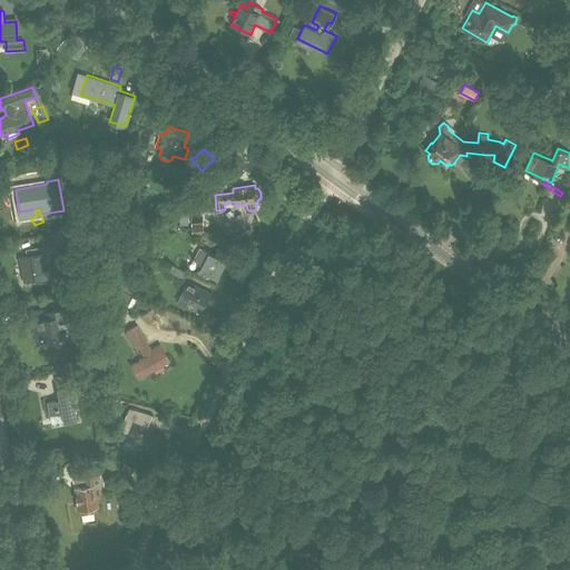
[(179,218),(180,226),(189,225),(188,212),(179,212),(179,218)]
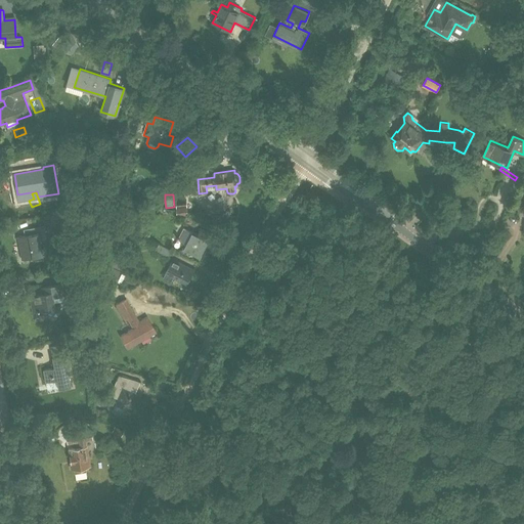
[(176,201),(178,217),(188,216),(187,201),(176,201)]
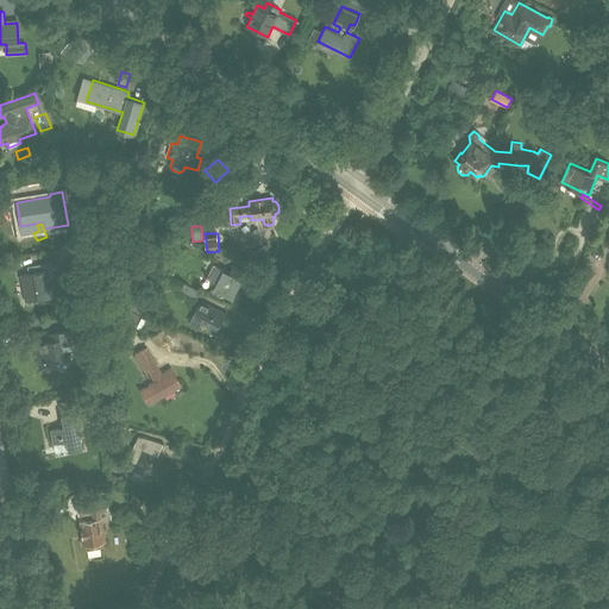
[(227,245),(239,251),(242,245),(230,239),(227,245)]
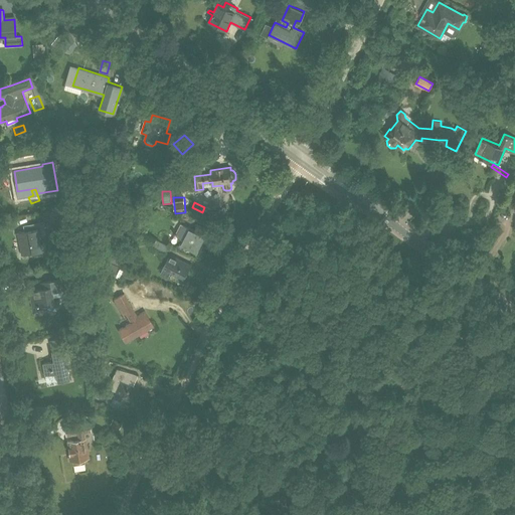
[(50,216),(62,214),(61,208),(49,211),(50,216)]
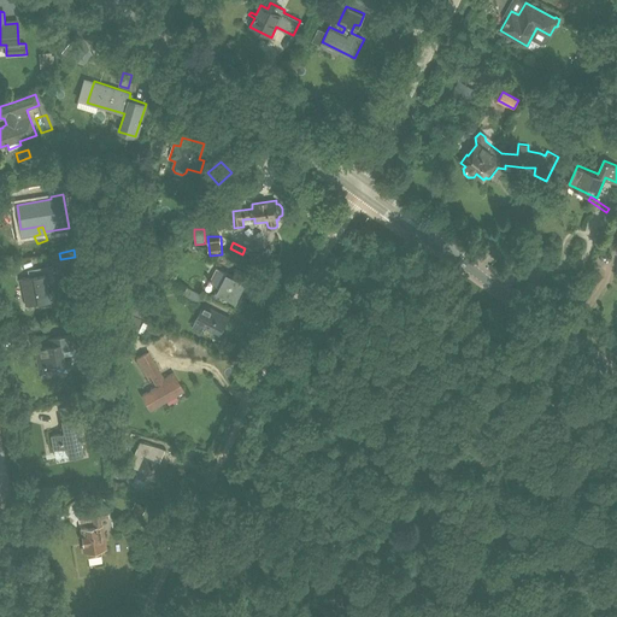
[(21,278),(25,305),(53,300),(51,292),(48,293),(45,275),(53,272),(52,265),(39,268),(40,275),(21,278)]
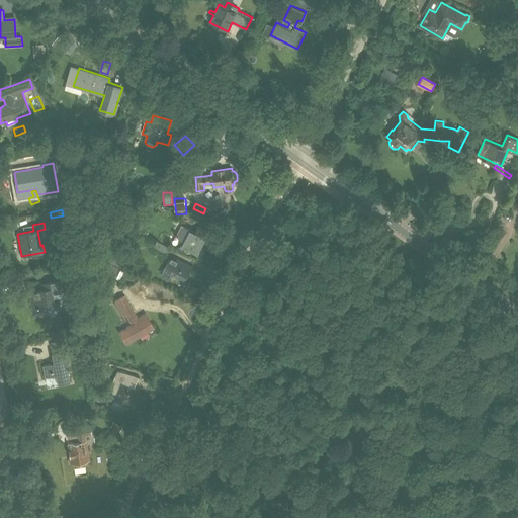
[(198,253),(206,258),(210,251),(202,246),(209,232),(198,226),(194,232),(190,230),(181,225),(176,236),(184,241),(182,245),(198,254),(198,253)]
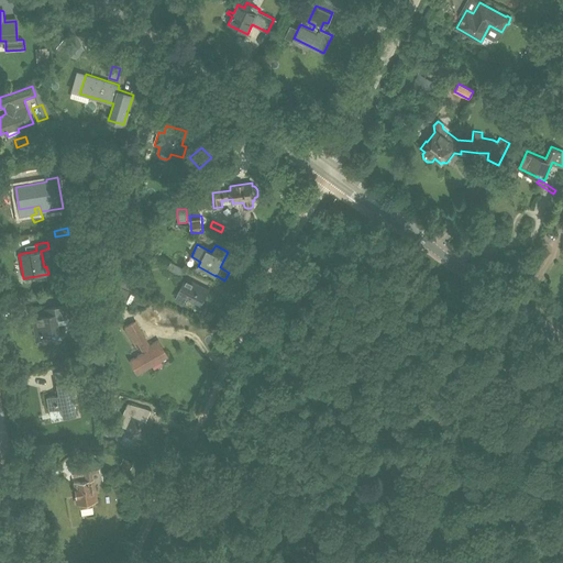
[(186,298),(200,305),(208,289),(186,278),(176,298),(184,302),(186,298)]
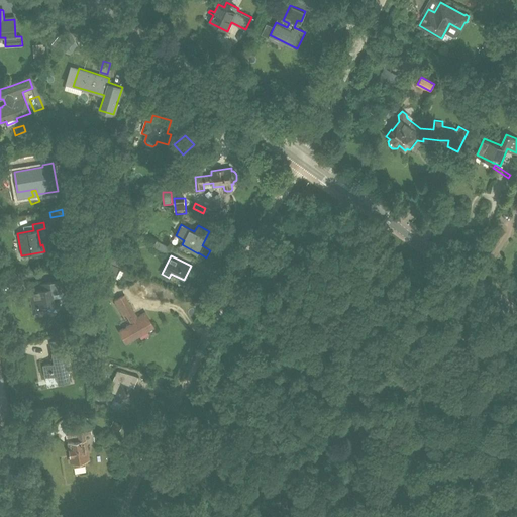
[(115,291),(123,291),(123,277),(115,277),(115,291)]
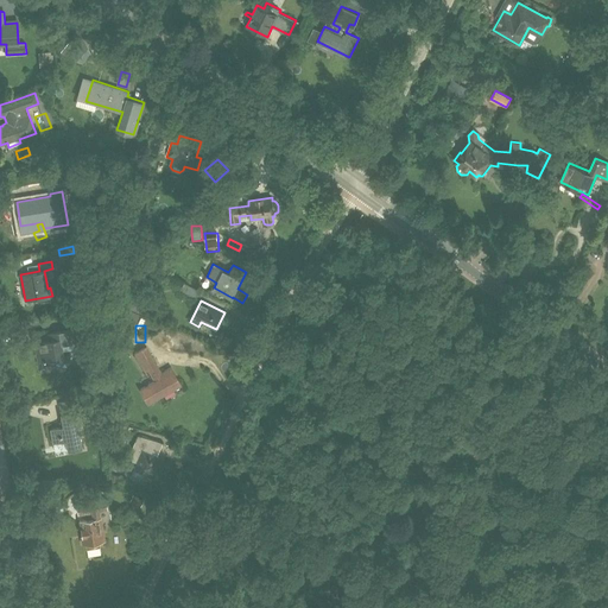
[(59,371),(64,371),(67,366),(65,362),(62,359),(62,358),(63,358),(61,344),(76,342),(74,329),(52,333),(54,340),(35,343),(38,362),(45,361),(45,362),(55,363),(56,368),(59,371)]
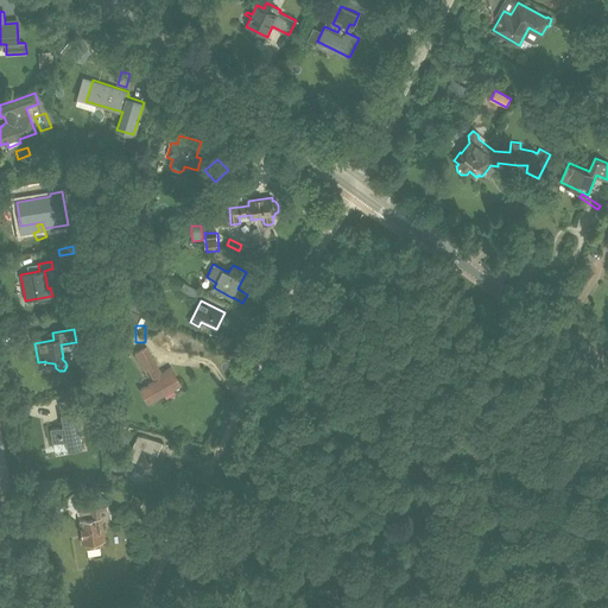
[(140,388),(149,404),(181,385),(171,367),(162,373),(146,347),(135,353),(146,373),(145,374),(146,377),(151,374),(154,381),(140,388)]
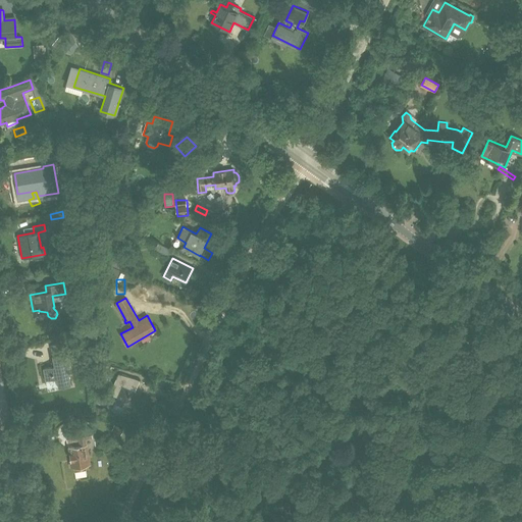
[(74,331),(75,340),(90,337),(89,329),(74,331)]
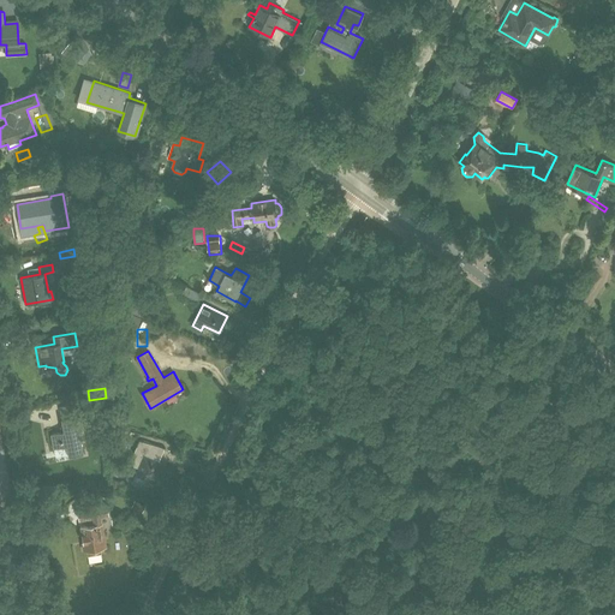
[(73,402),(76,417),(85,415),(83,401),(73,402)]
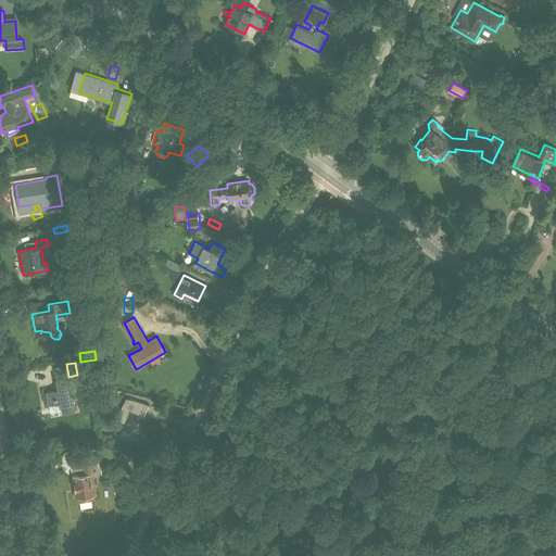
[(60,402),(62,412),(75,409),(68,377),(55,379),(57,384),(54,387),(55,391),(46,392),(48,404),(60,402)]
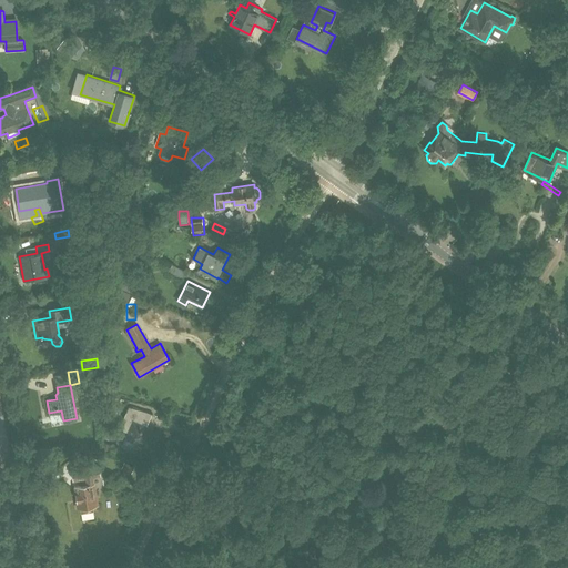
[(142,446),(150,428),(146,427),(152,414),(129,407),(121,424),(123,430),(128,433),(123,443),(132,447),(135,443),(142,446)]
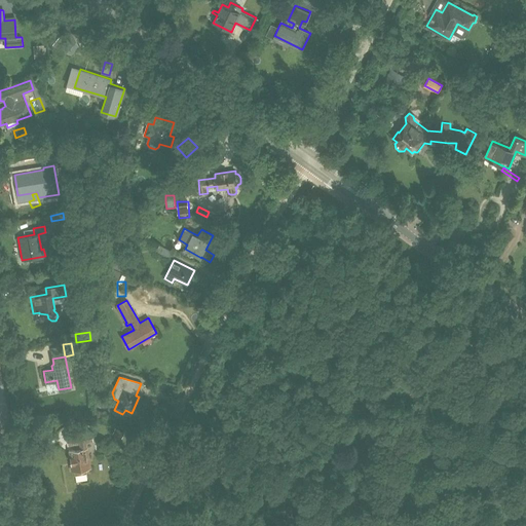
[(54,393),(58,400),(67,397),(64,390),(54,393)]
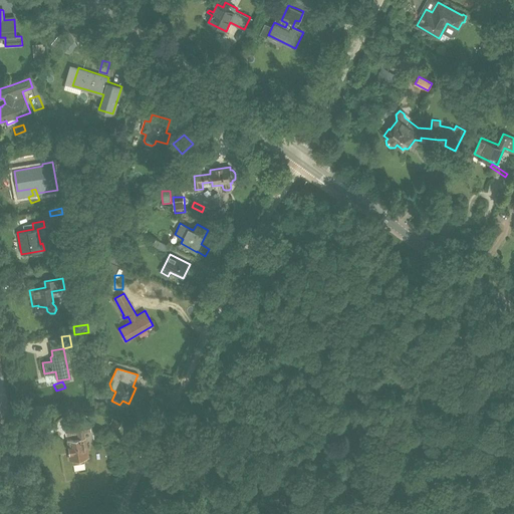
[(109,424),(118,428),(121,422),(112,418),(109,424)]
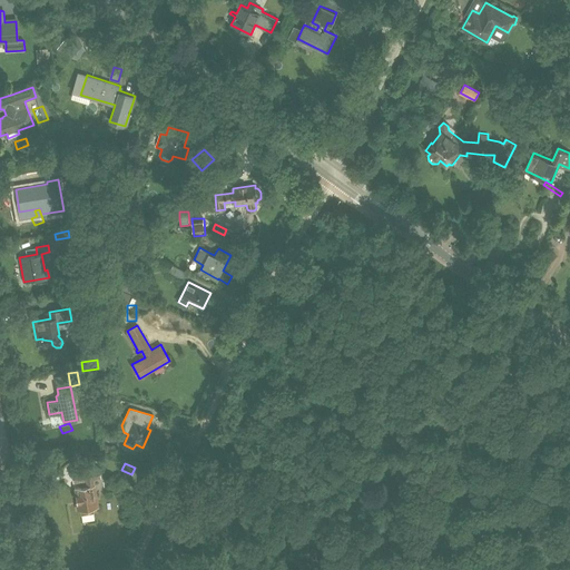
[(80,510),(81,514),(94,512),(92,508),(98,507),(95,485),(94,485),(92,478),(100,477),(98,468),(84,470),(70,471),(71,482),(86,479),(87,485),(75,488),(78,510),(80,510)]
